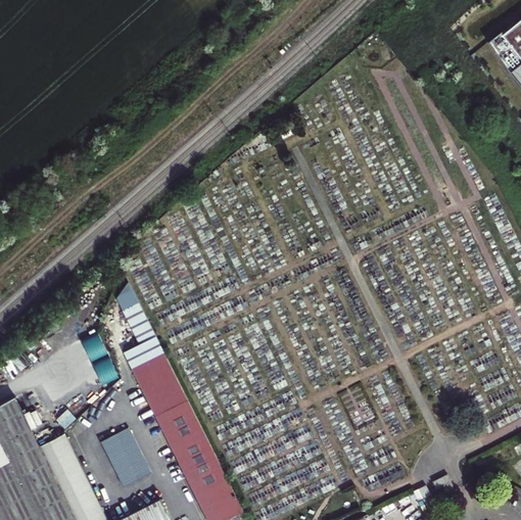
[(520,18),(487,46),(511,76),(520,67),(520,18)]
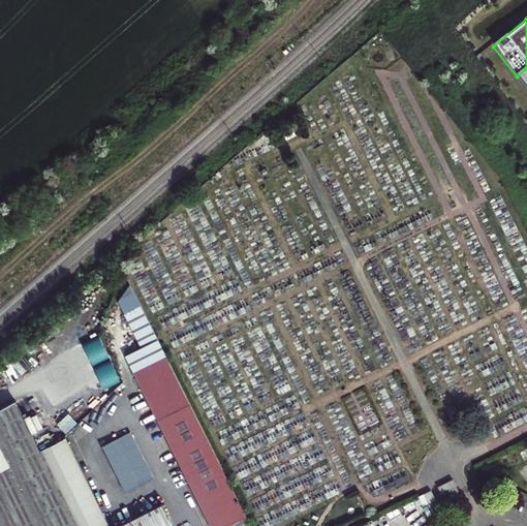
[(189,402),(152,329),(128,283),(115,298),(140,344),(122,353),(211,525),(227,525),(247,516),(189,402)]
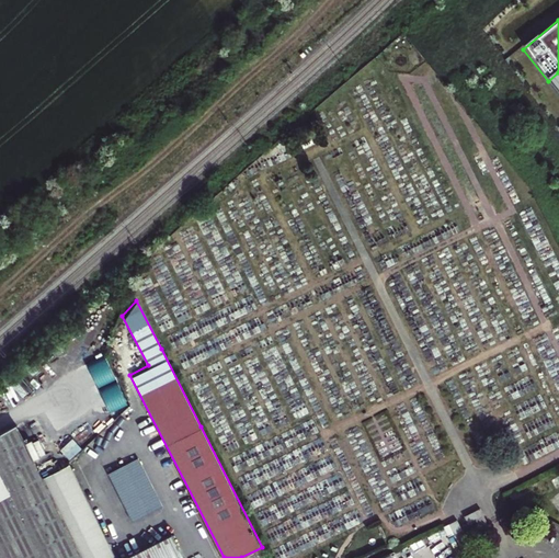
[(81,557),(42,479),(14,425),(0,432),(0,557),(81,557)]
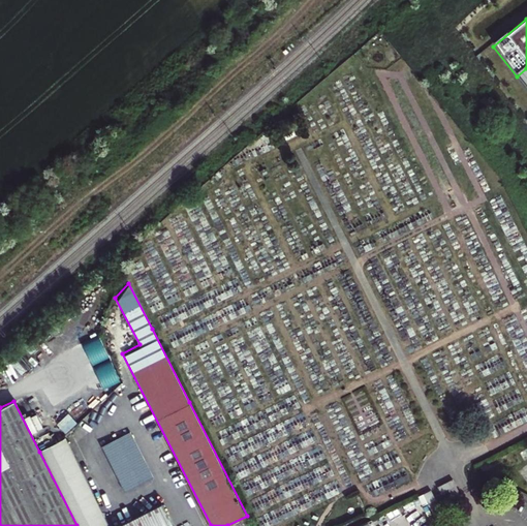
[(131,433),(103,447),(126,493),(155,480),(131,433)]
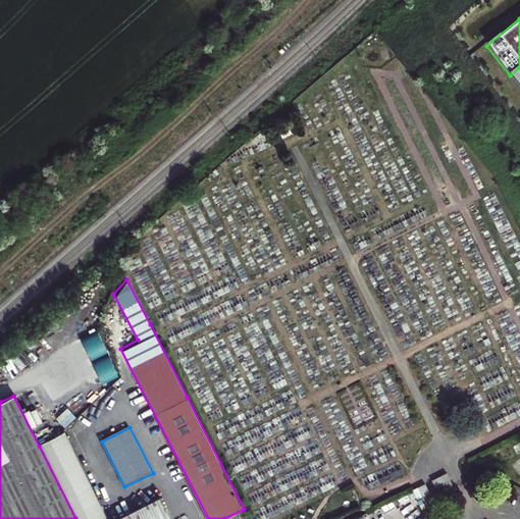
[(171,518),(161,499),(119,518),(101,518),(59,434),(39,446),(75,518),(171,518)]
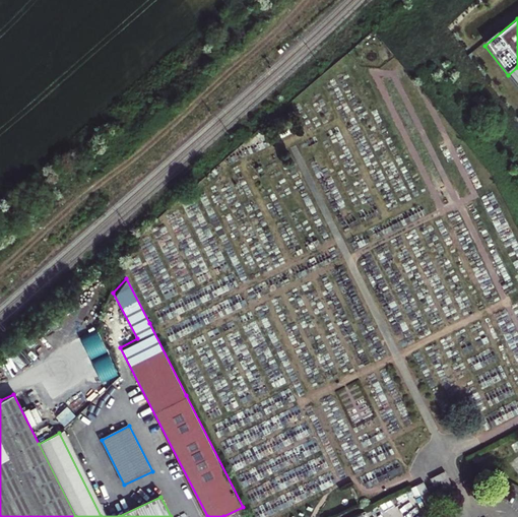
[(448,479),(445,473),(431,479),(435,487),(441,483),(448,479)]
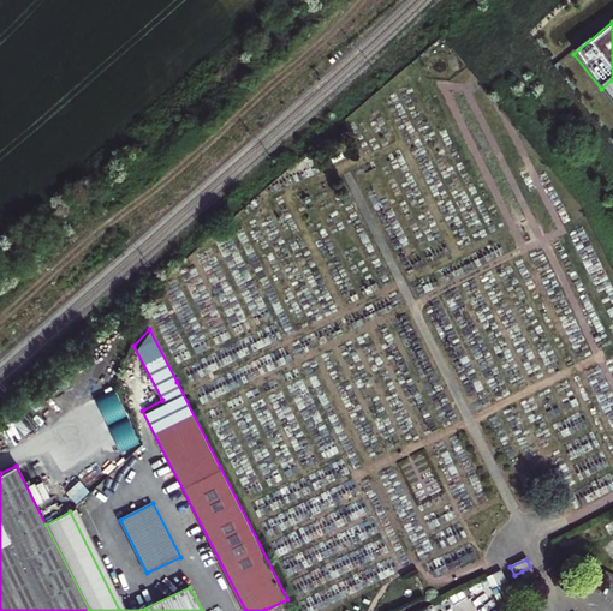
[(528,582),(536,576),(530,567),(522,571),(528,582)]
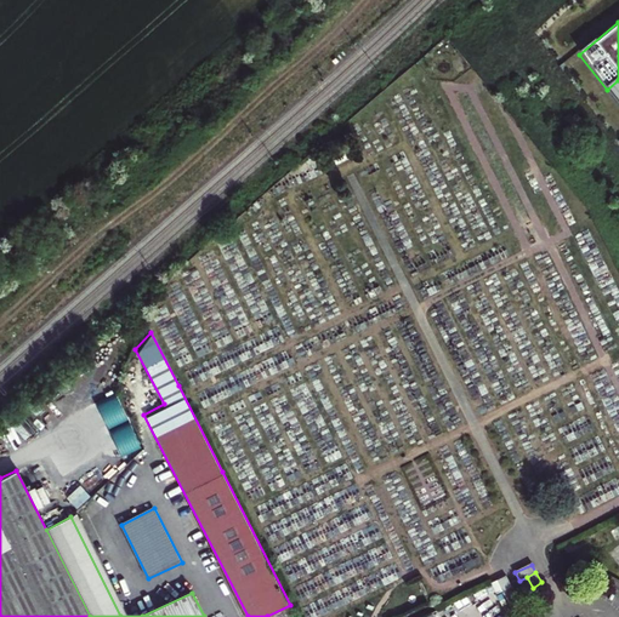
[(514,588),(507,577),(497,582),(503,594),(514,588)]
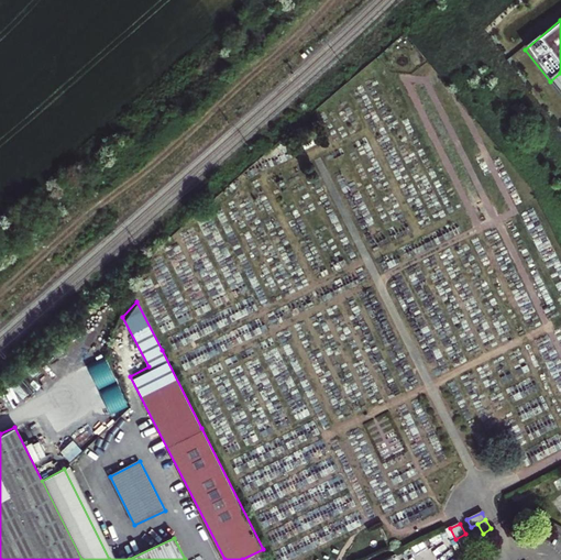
All buildings are outlined.
